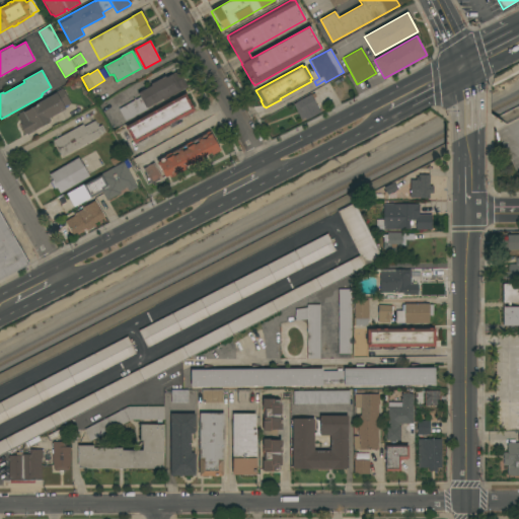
[(139,97),(137,93),(151,85),(150,84),(164,76),(165,78),(178,70),(188,87),(180,90),(179,89),(147,107),(148,108),(125,122),(118,108),(139,97)]
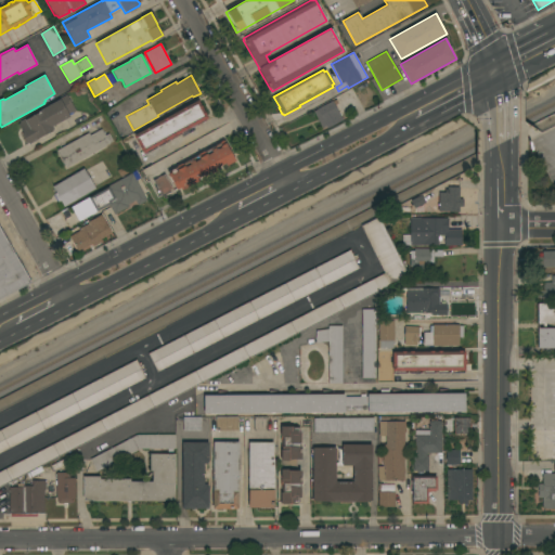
[(52,127),(53,129),(29,143),(28,142),(26,143),(22,134),(23,133),(18,125),(21,123),(20,121),(66,95),(75,110),(67,114),(69,117),(52,127)]
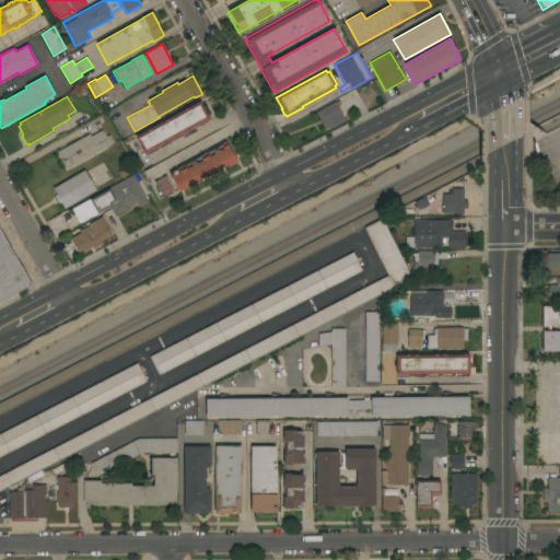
[(346,120),(329,130),(327,127),(325,128),(316,113),(319,111),(335,102),(339,100),(341,104),(337,106),(346,120)]
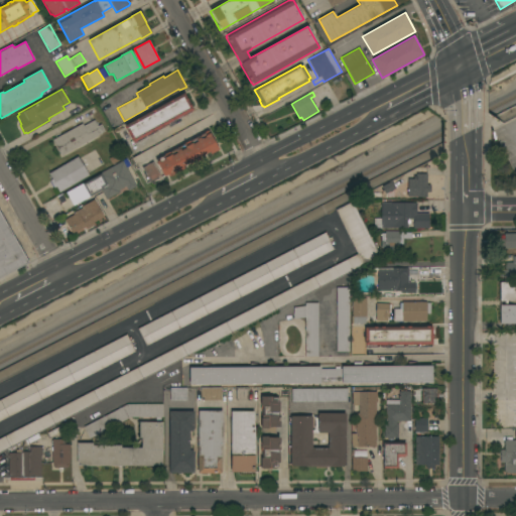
[(133,143),(124,127),(184,93),(194,109),(133,143)]
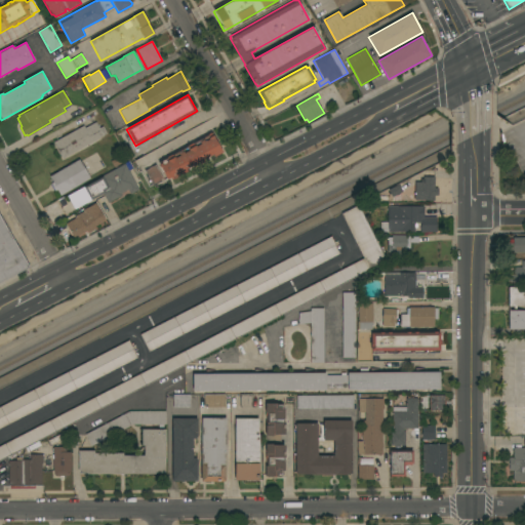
[(63,159),(53,143),(83,125),(85,128),(95,122),(99,128),(103,126),(107,133),(63,159)]
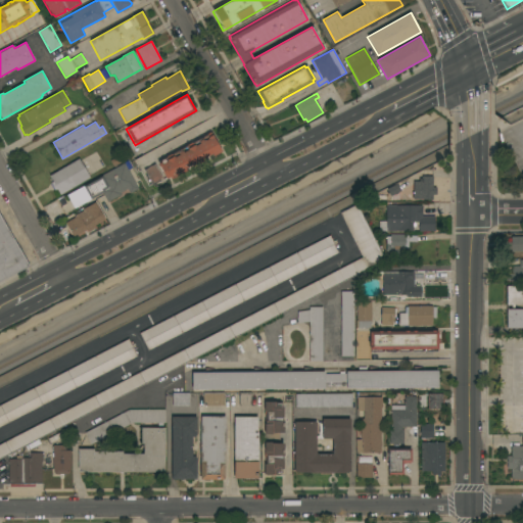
[(165,158),(165,157),(172,153),(172,155),(186,147),(186,146),(192,142),(192,143),(207,135),(210,132),(222,152),(214,156),(211,153),(205,157),(207,159),(193,168),(192,164),(185,169),(186,171),(172,180),(170,177),(167,179),(158,164),(158,163),(158,162),(165,158)]
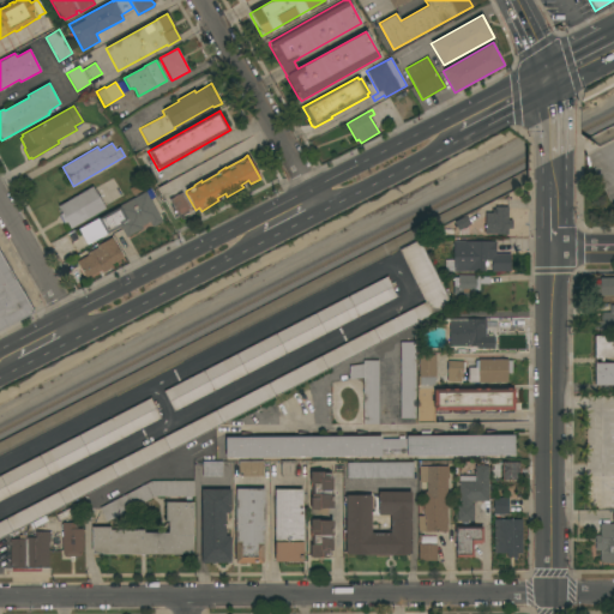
[(106,209),(71,229),(66,222),(65,224),(59,215),(61,214),(58,206),(92,187),(106,209)]
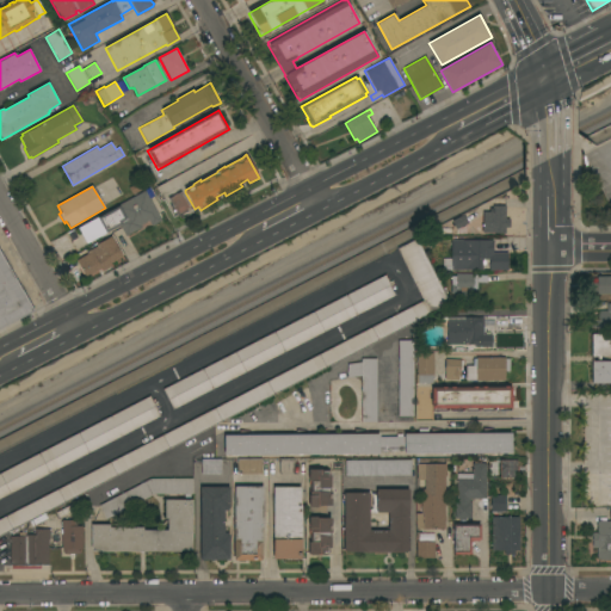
[(144,191),(161,221),(152,226),(148,221),(141,224),(142,227),(125,236),(119,226),(105,233),(98,218),(117,208),(116,207),(144,191)]
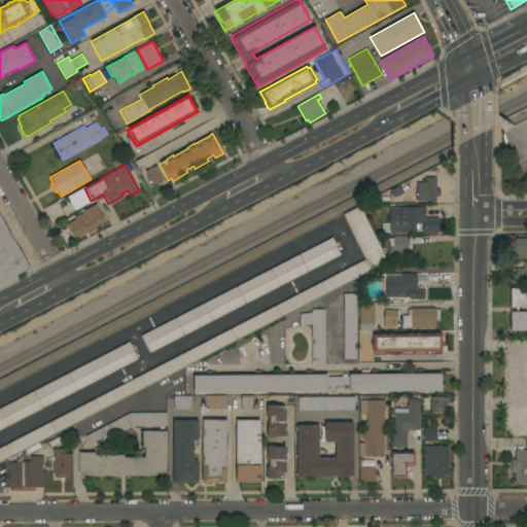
[(165,181),(153,187),(145,171),(155,166),(165,181)]
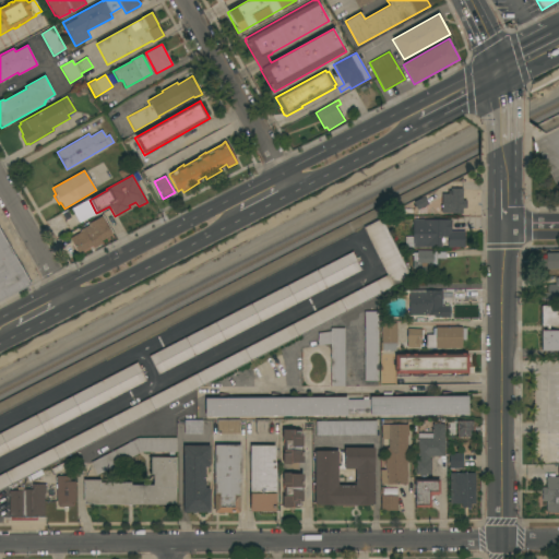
[(462,200),(466,200),(466,209),(462,209),(462,214),(452,214),(449,214),(449,213),(441,213),(441,194),(447,194),(447,190),(450,190),(450,188),(462,188),(462,200)]
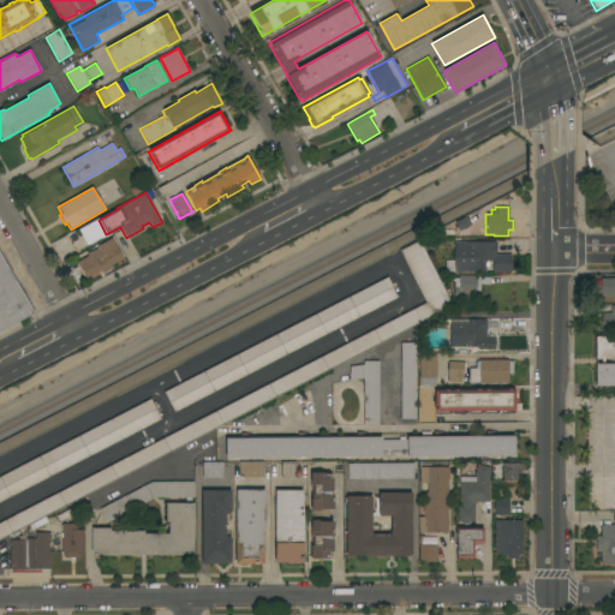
[(466,216),(467,216),(471,214),(475,222),(471,225),(471,237),(459,237),(459,231),(458,231),(453,224),(454,222),(466,216)]
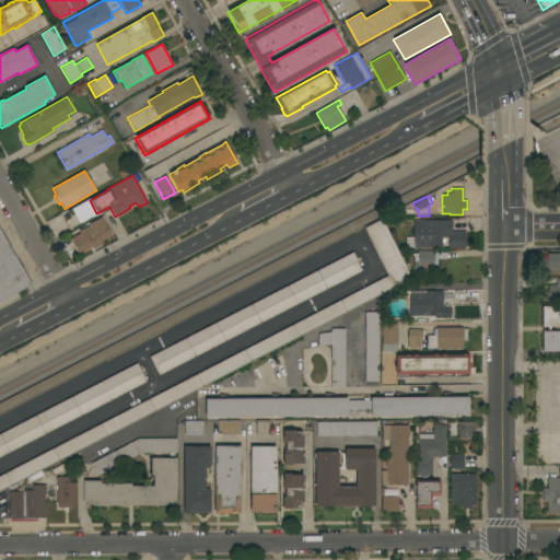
[(101,242),(102,244),(94,249),(93,246),(79,255),(70,238),(81,232),(80,231),(89,225),(89,224),(102,217),(113,235),(101,242)]
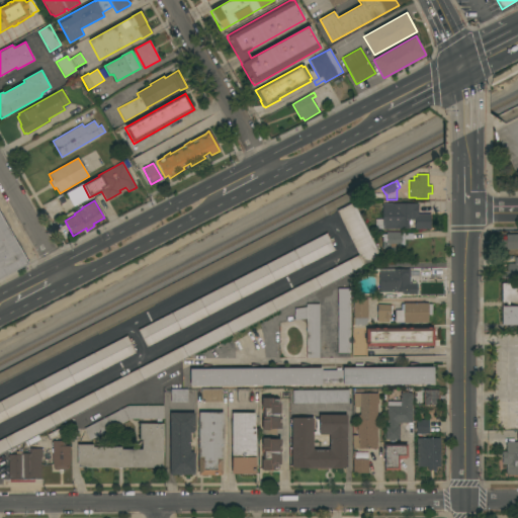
[(0,440),(358,255),(336,210),(353,201),(381,257),(0,453),(0,440)]
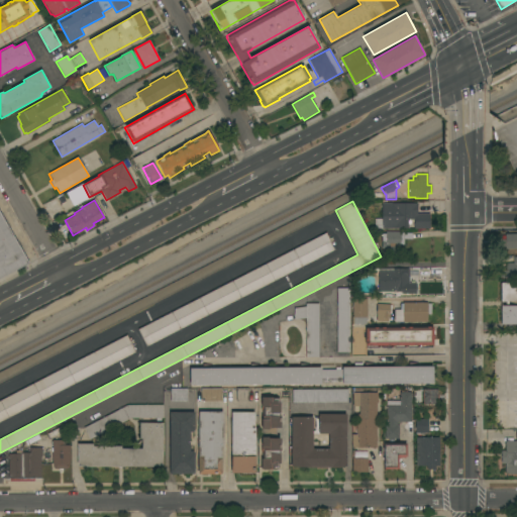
[(382,228),(382,203),(417,203),(417,214),(429,214),(429,228),(414,228),(414,219),(408,219),(408,228),(382,228)]
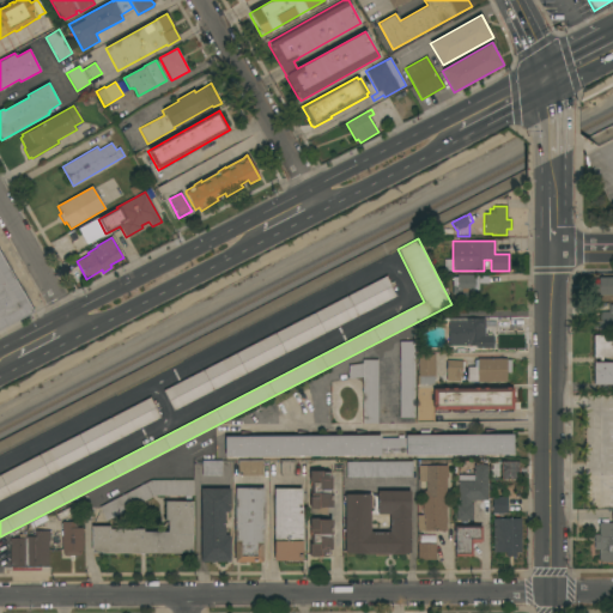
[(0,253),(34,311),(0,328),(0,253)]
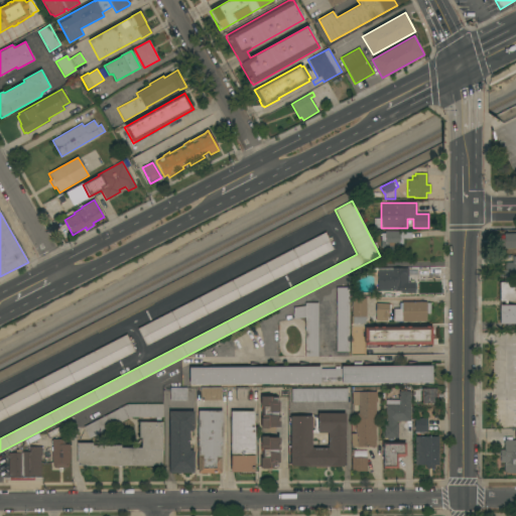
[(411,232),(411,239),(403,238),(402,245),(399,245),(399,246),(398,246),(398,252),(388,252),(385,252),(385,246),(385,231),(411,232)]
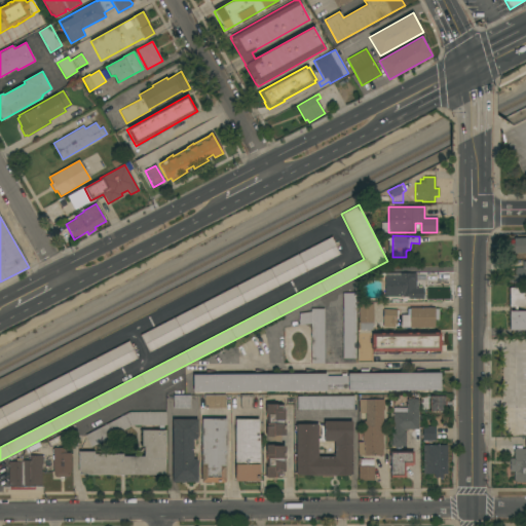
[(332,236),(340,254),(149,352),(140,335),(332,236)]
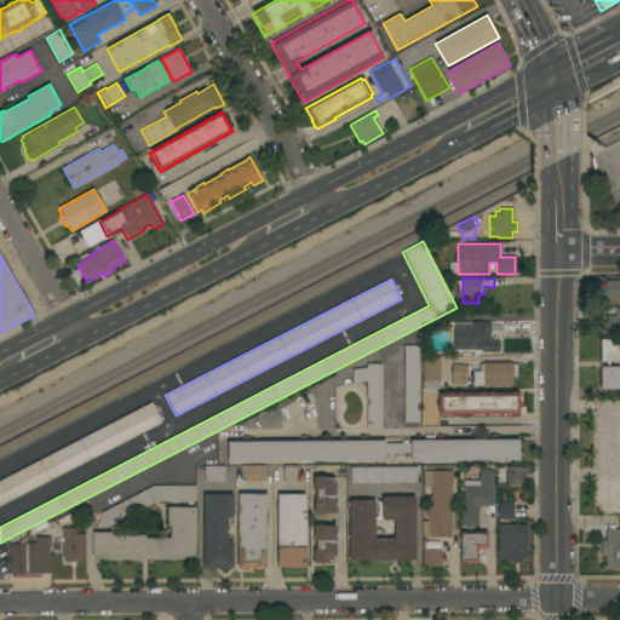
[(619,280),(619,298),(606,298),(606,292),(600,292),(600,282),(606,282),(606,281),(619,280)]
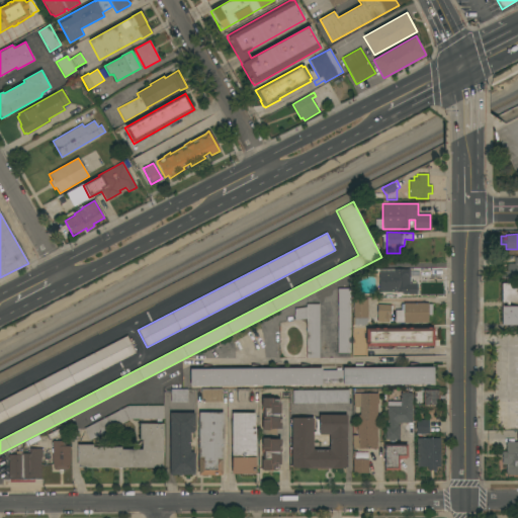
[(517,279),(506,279),(506,277),(502,277),(502,271),(506,271),(506,263),(513,263),(513,258),(517,258),(517,279)]
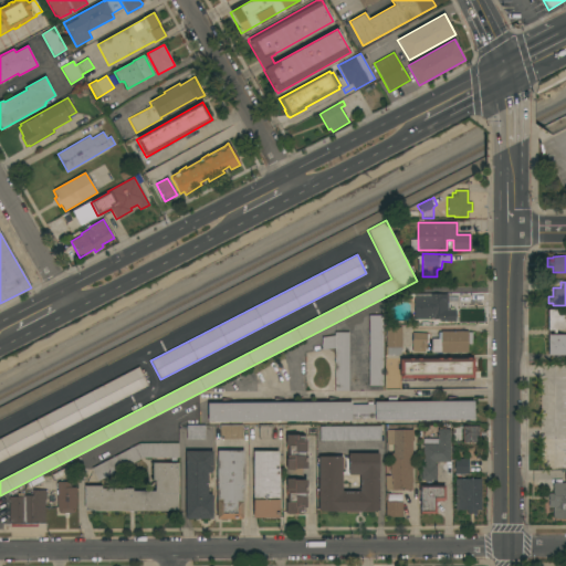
[(415,296),(429,296),(429,295),(430,295),(430,293),(448,294),(448,310),(456,310),(456,322),(439,321),(439,320),(413,320),(415,296)]
